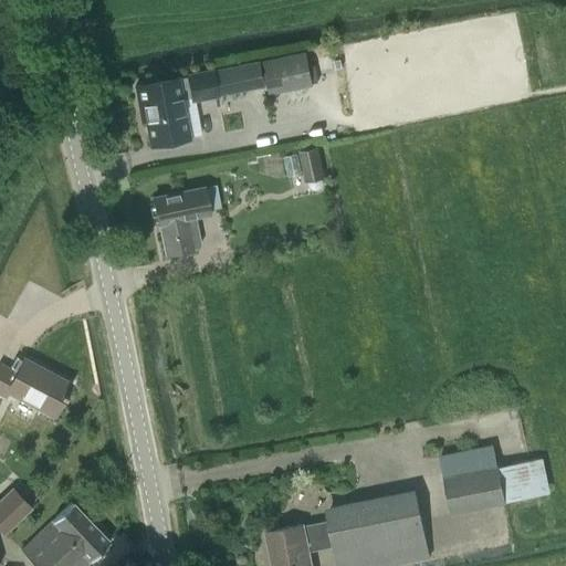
[(310,81),(304,53),(264,61),(270,88),(310,81)]
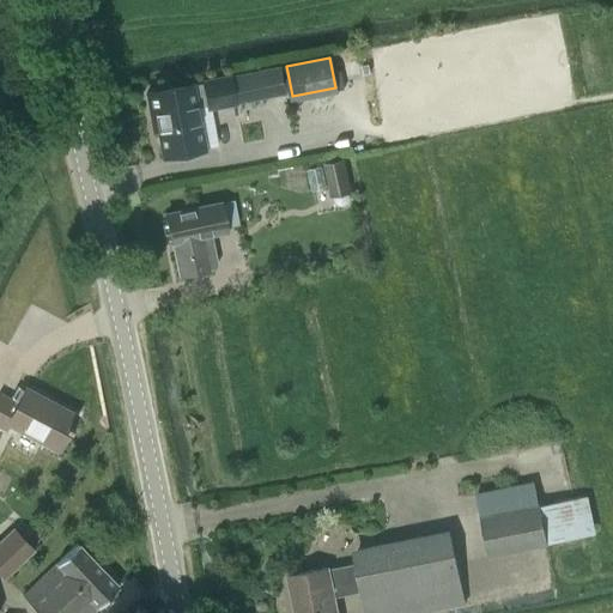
[(190,84),(146,92),(151,120),(156,119),(163,152),(163,157),(165,157),(164,152),(201,145),(201,150),(204,150),(195,104),(206,102),(207,109),(235,104),(284,95),(279,67),(230,77),(202,82),(204,84),(192,86),(190,84)]
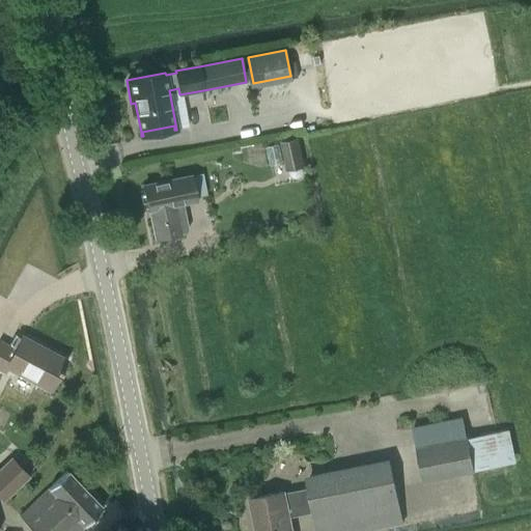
[(298,138),(281,141),(287,171),(288,171),(289,173),(290,176),(294,178),(297,178),(300,177),(302,174),(303,170),(302,168),(303,168),(298,138)]
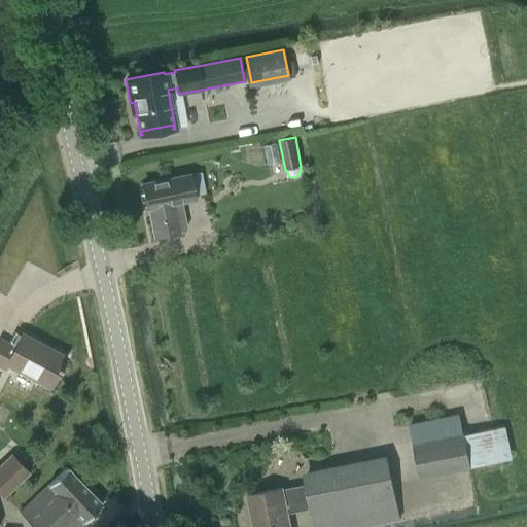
[(189,174),(142,183),(147,208),(153,238),(181,233),(180,231),(184,231),(186,227),(180,201),(194,199),(194,196),(189,176),(189,174)]
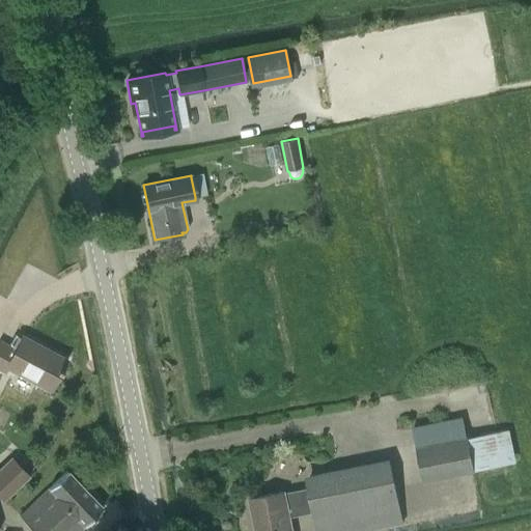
[(60,370),(65,360),(21,336),(15,350),(0,341),(0,369),(4,371),(6,367),(49,390),(58,372),(60,373),(62,371),(60,370)]
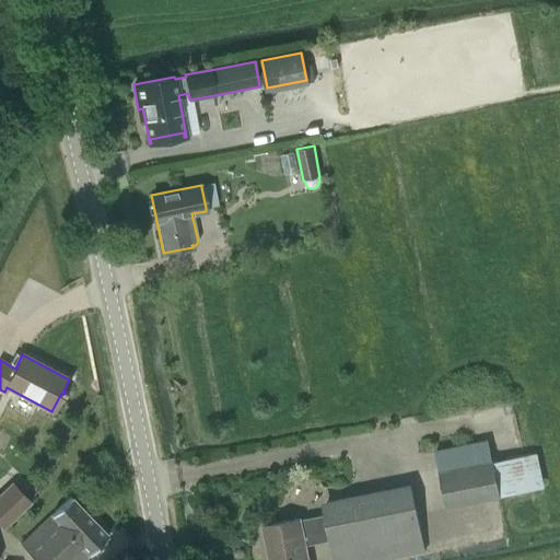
[(476,443),(435,452),(440,474),(447,508),(535,489),(528,455),(492,462),(488,441),(476,443)]
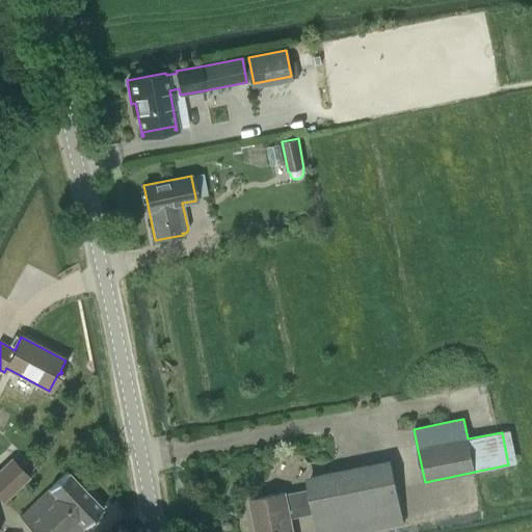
[(0,496),(5,501),(29,476),(11,458),(0,470),(0,496)]
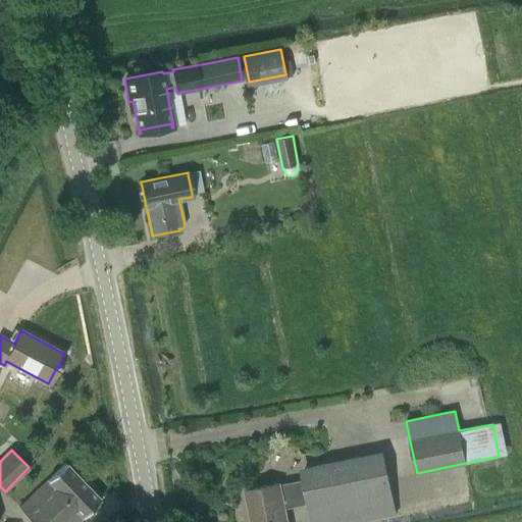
[(312,521),(357,521),(397,514),(384,457),(302,474),(304,481),(280,486),(279,484),(246,491),(251,521),(286,521),(284,508),(308,503),(312,521)]
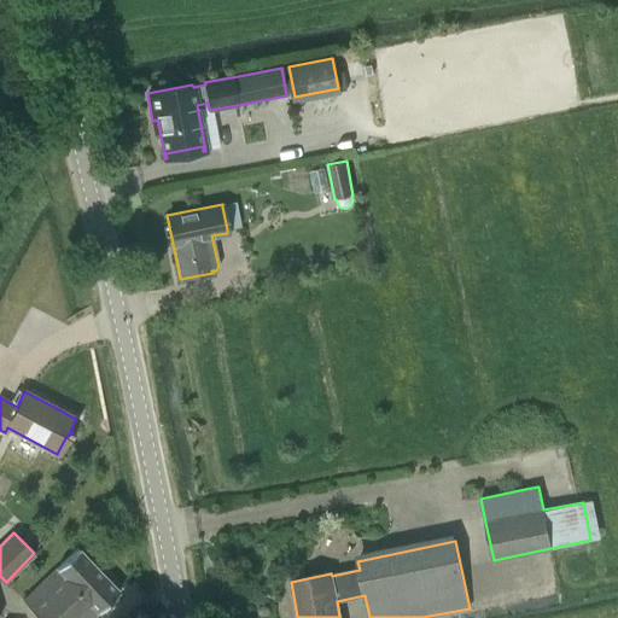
[(40,617),(92,617),(121,592),(79,548),(24,600),(40,617)]
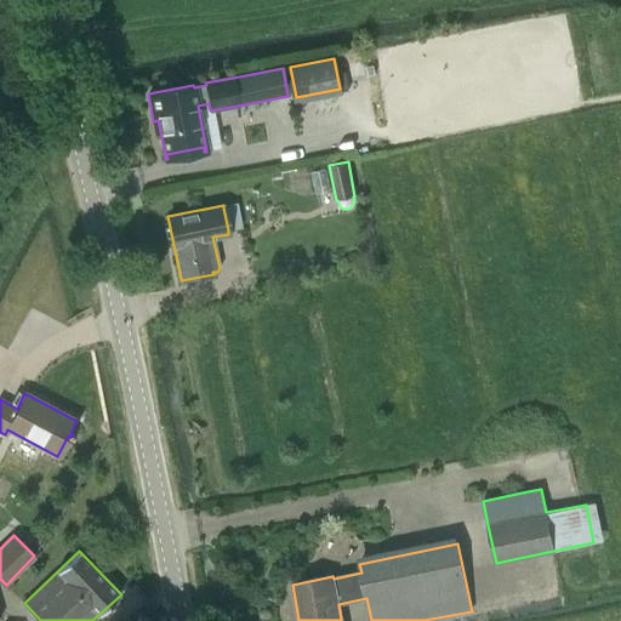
All buildings are outlined.
